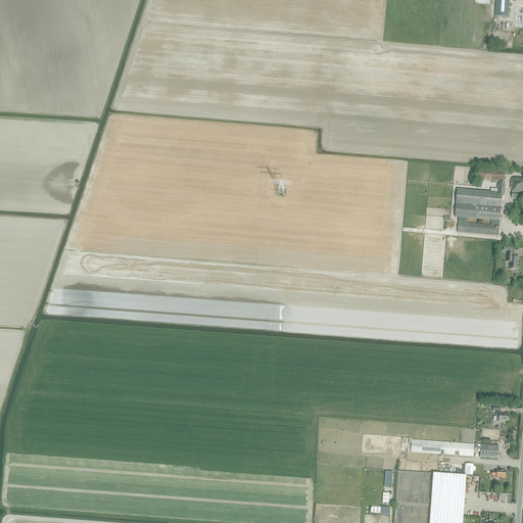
[(495,0),(494,16),(508,16),(508,0),(495,0)]
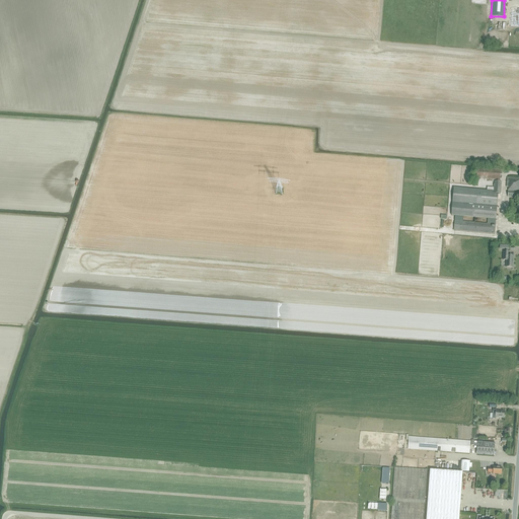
[(475,168),(474,177),(500,180),(501,170),(475,168)]
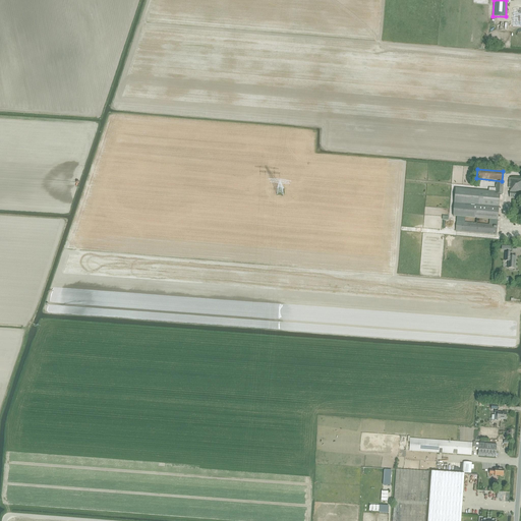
[(520,179),(509,179),(508,188),(510,188),(510,197),(520,198),(520,187),(520,179)]
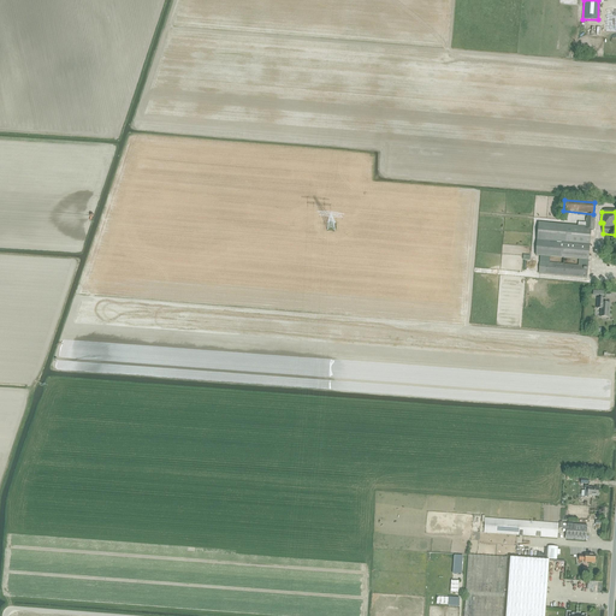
[(535,255),(588,260),(591,229),(593,229),(594,217),(587,215),(586,227),(538,223),(535,255)]
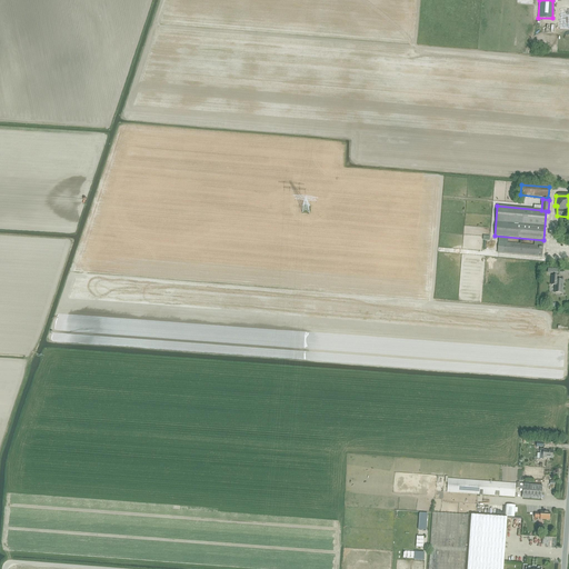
[(498,242),(497,252),(542,257),(543,246),(535,246),(508,243),(498,242)]
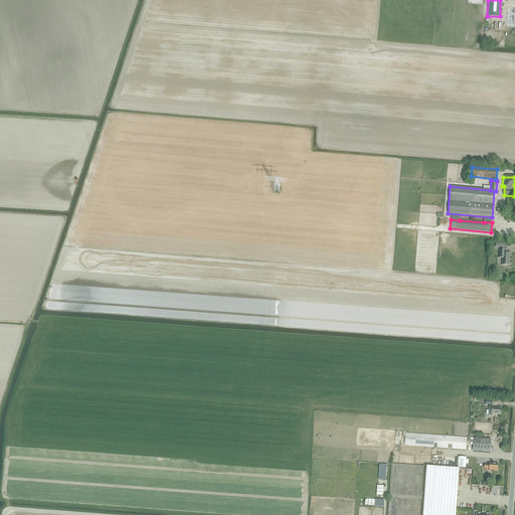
[(503,259),(502,266),(509,266),(510,254),(505,254),(506,250),(500,249),(499,259),(503,259)]
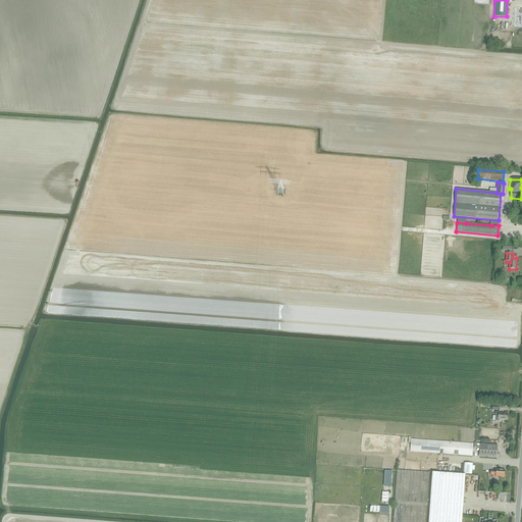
[(496,413),(494,421),(498,421),(499,420),(507,421),(508,414),(500,413),(496,413)]
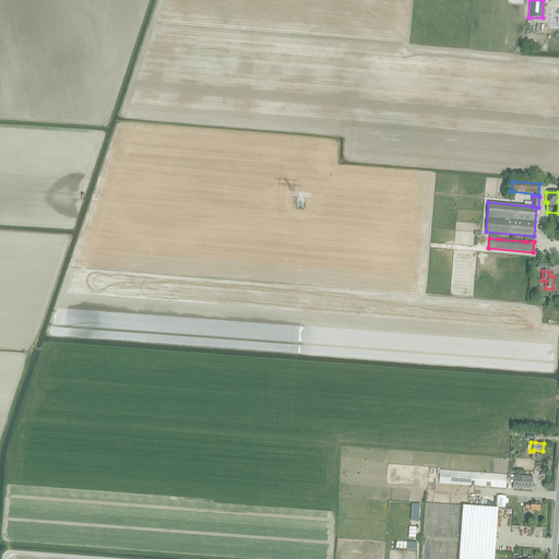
[(440,484),(506,488),(507,475),(440,471),(440,484)]
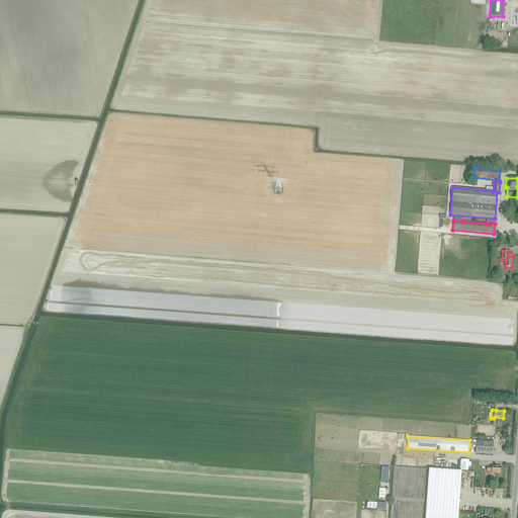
[(476,454),(493,455),(494,442),(482,441),(478,441),(477,441),(476,454)]
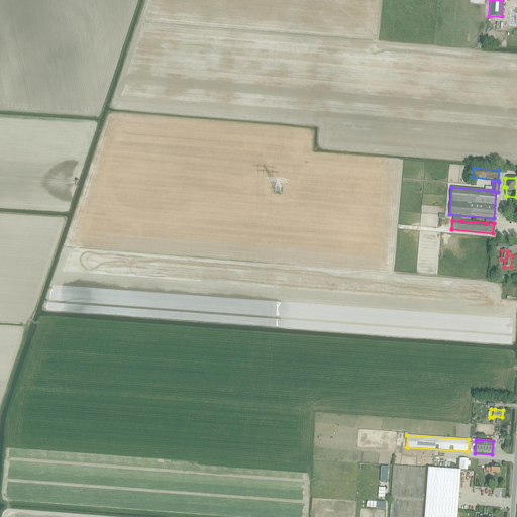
[(459,459),(459,470),(468,470),(468,459),(459,459)]
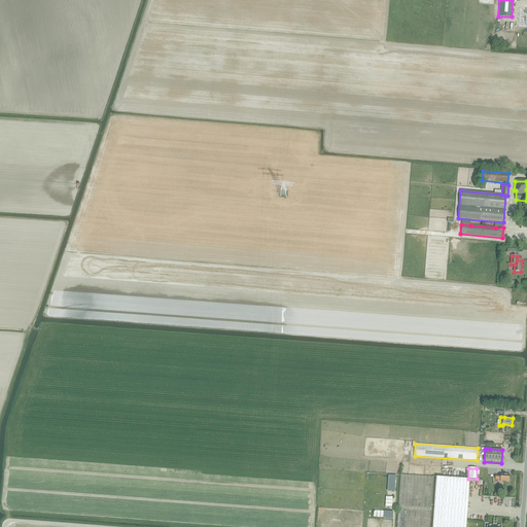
[(396,526),(430,526),(434,478),(401,475),(396,526)]
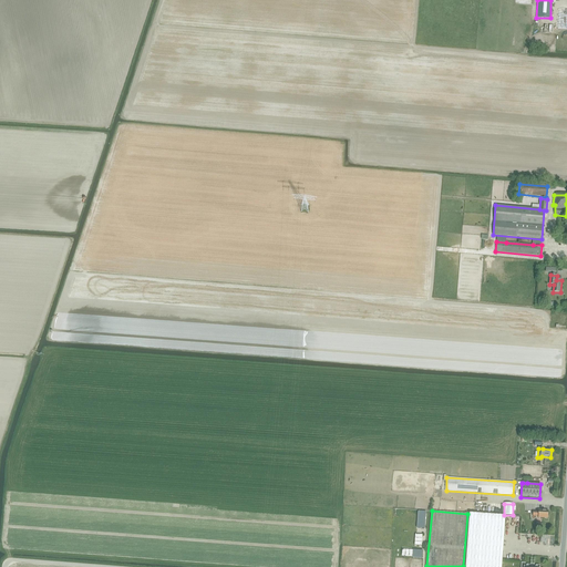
[(465,566),(502,566),(506,518),(470,516),(465,566)]
